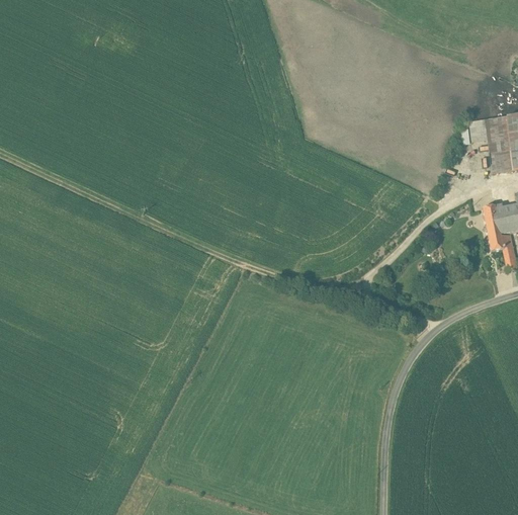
[(517,114),(506,116),(510,150),(512,170),(517,169),(517,114)]
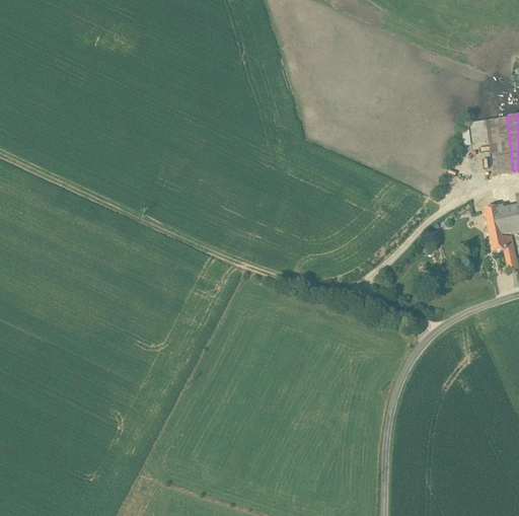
[(507,117),(486,120),(489,141),(490,152),(511,150),(507,117)]
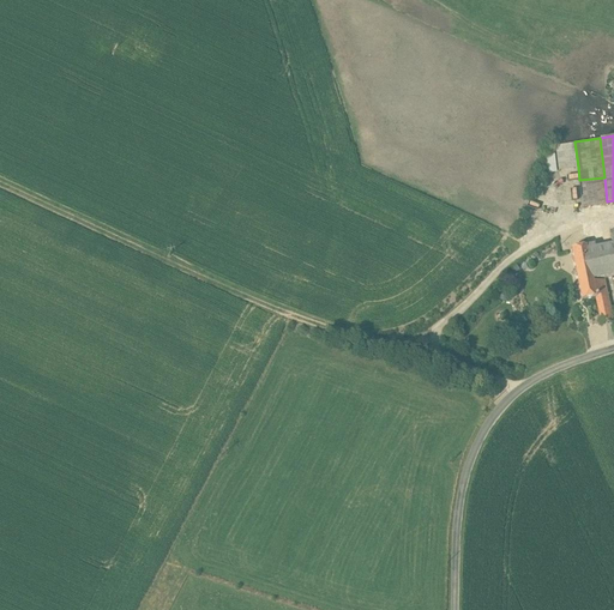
[(575,142),(555,144),(559,168),(578,167),(575,142)]
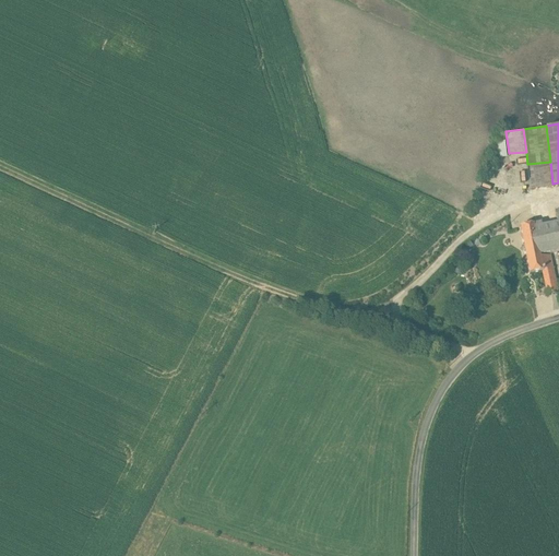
[(558,206),(555,208),(557,221),(542,224),(540,221),(534,222),(539,252),(558,248),(558,206)]
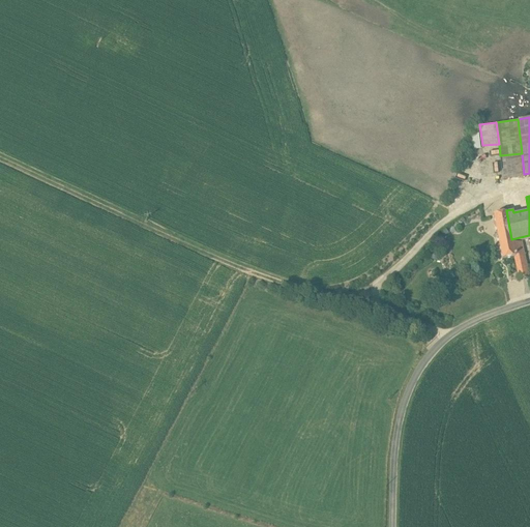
[(506,210),(494,212),(502,257),(513,254),(514,254),(512,241),(511,239),(506,210)]
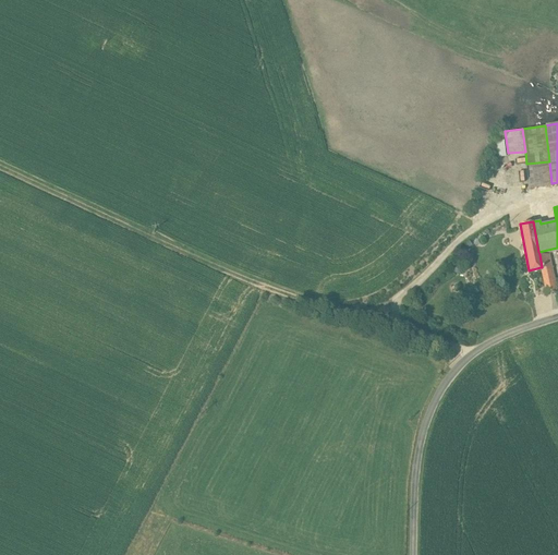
[(550,252),(540,254),(542,267),(541,267),(545,291),(557,289),(550,252)]
